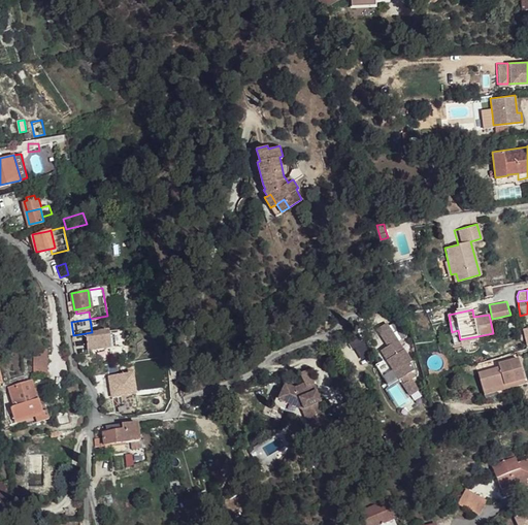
[(384,354),(399,379),(401,376),(410,370),(414,368),(409,361),(411,359),(387,321),(376,328),(388,345),(391,349),(384,354)]
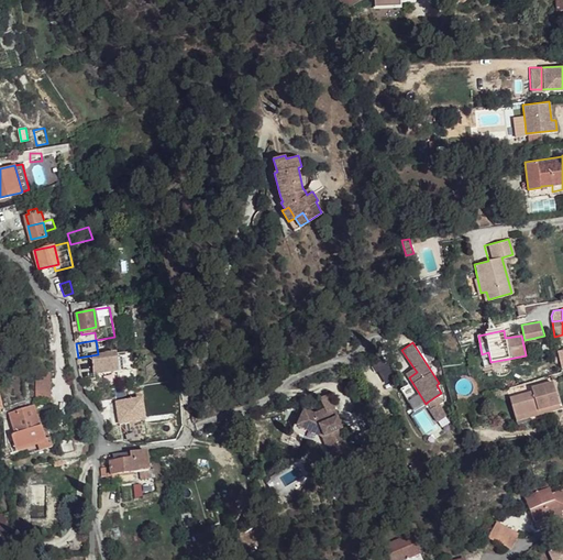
[(91,355),(92,360),(132,355),(133,368),(138,366),(135,349),(110,352),(103,353),(98,354),(91,355)]
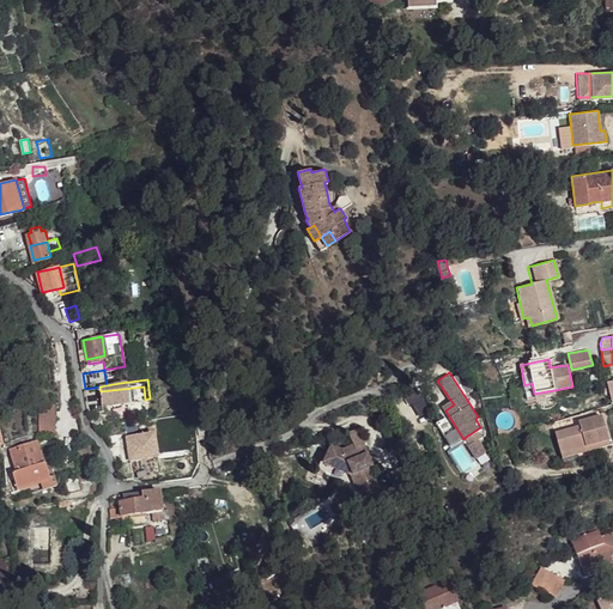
[(101,391),(102,405),(145,400),(144,387),(101,391)]
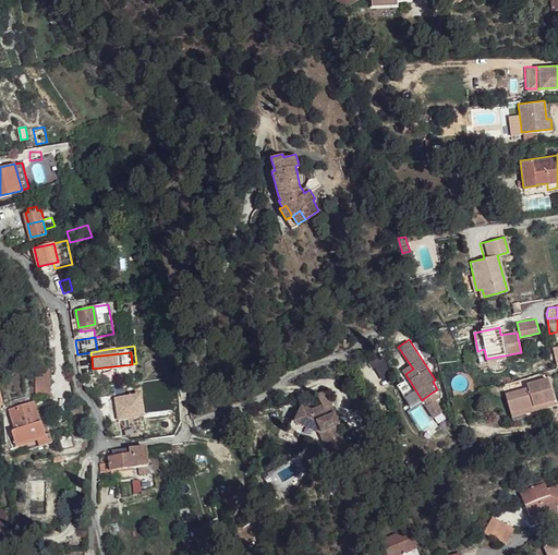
[(28,366),(34,393),(48,390),(43,363),(28,366)]
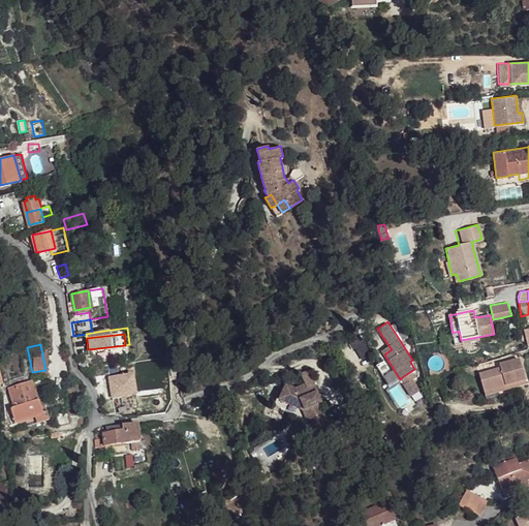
[(392,349),(389,345),(381,350),(384,354),(392,349)]
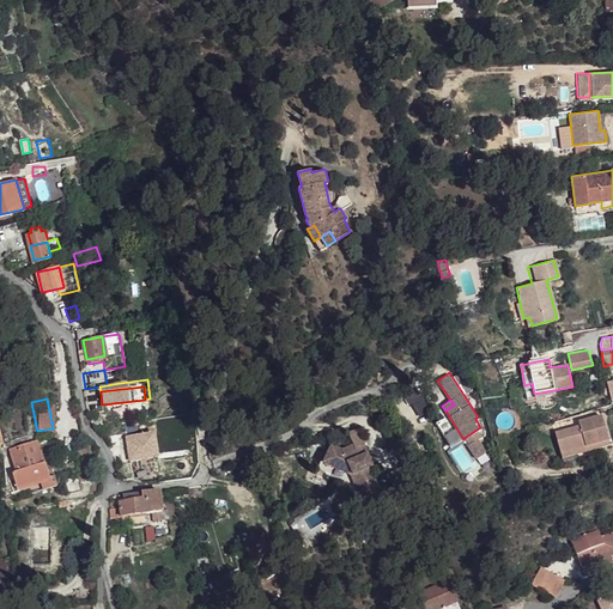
[(557,432),(564,454),(611,438),(602,414),(581,421),(582,425),(557,432)]
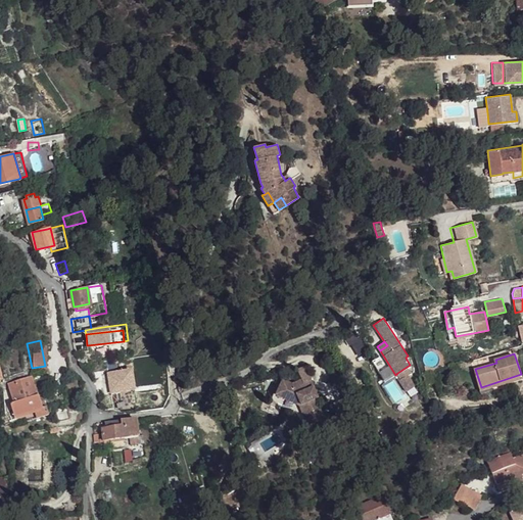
[(283,378),(276,392),(299,404),(307,423),(326,415),(318,396),(313,385),(314,384),(304,364),(297,368),(301,378),(292,382),(283,378)]
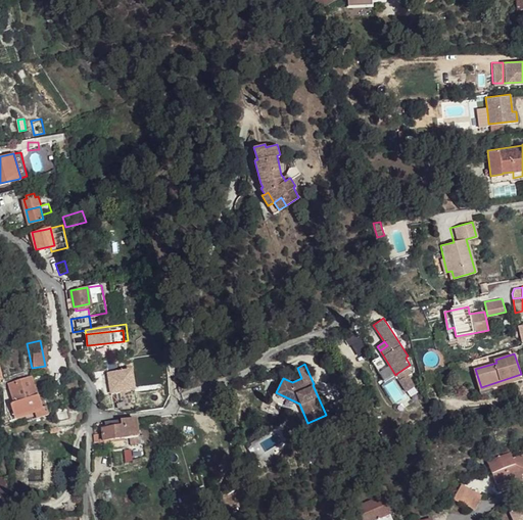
[(407,367),(397,373),(400,379),(408,374),(411,372),(407,367)]
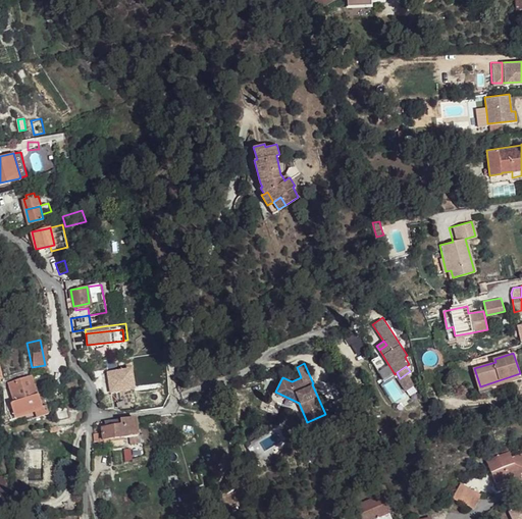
[(131,370),(117,371),(118,376),(119,386),(126,386),(133,385),(131,370)]
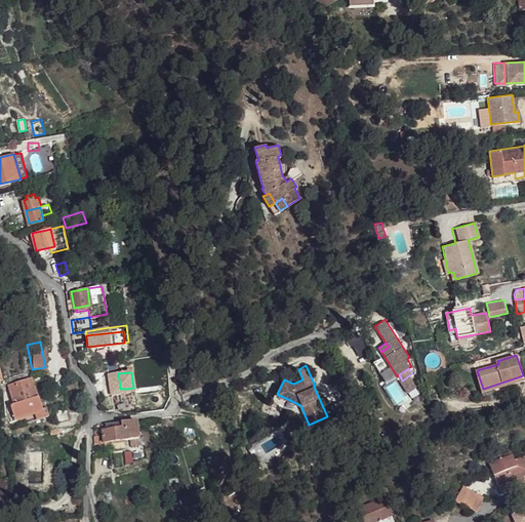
[(436,372),(426,374),(428,383),(438,380),(436,372)]
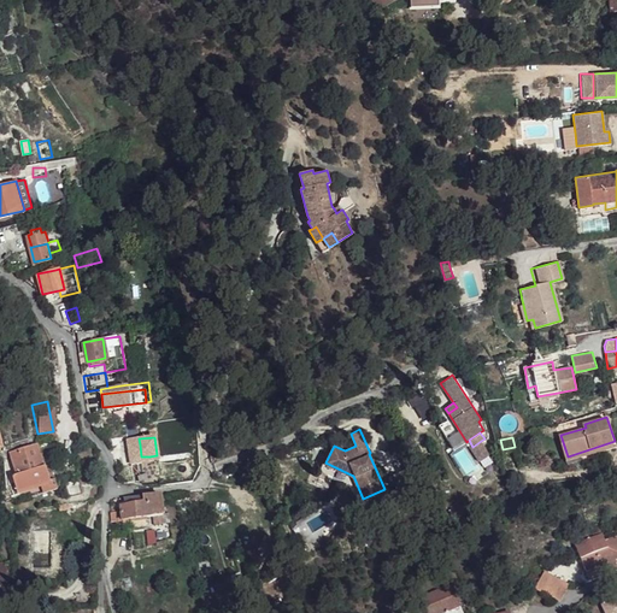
[(472,447),(471,447),(479,460),(489,453),(481,441),(472,447)]
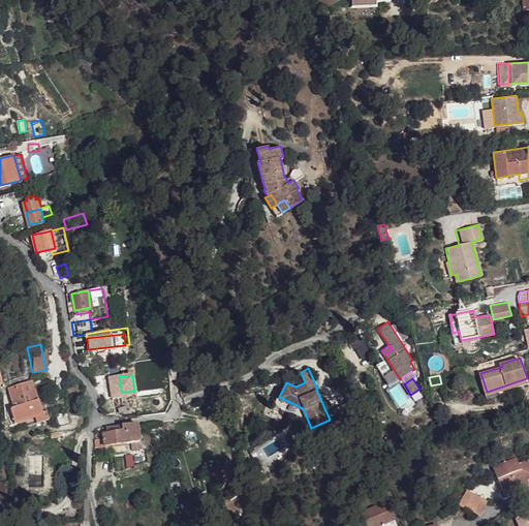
[(527,378),(487,392),(488,395),(528,382),(527,378)]
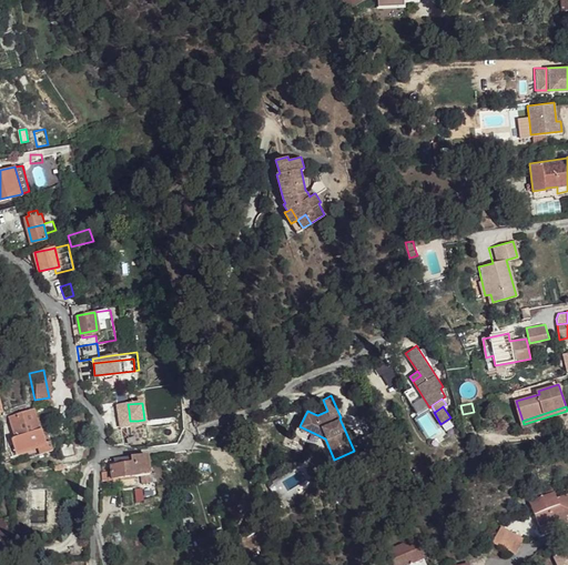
[(12,437),(17,452),(38,445),(47,442),(42,427),(41,427),(37,430),(31,413),(36,411),(34,407),(9,415),(17,436),(12,437)]
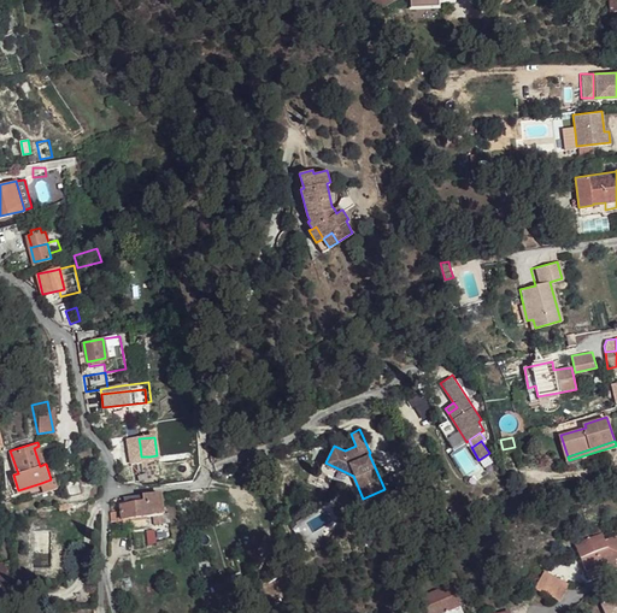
[(124,459),(141,457),(140,444),(122,447),(124,459)]
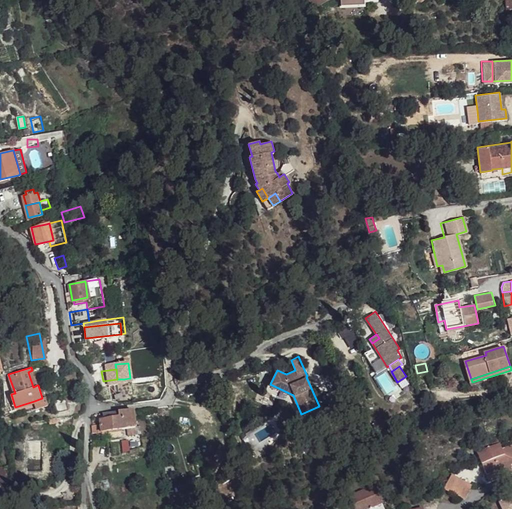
[(274,369),(268,383),(270,384),(277,370),(274,369)]
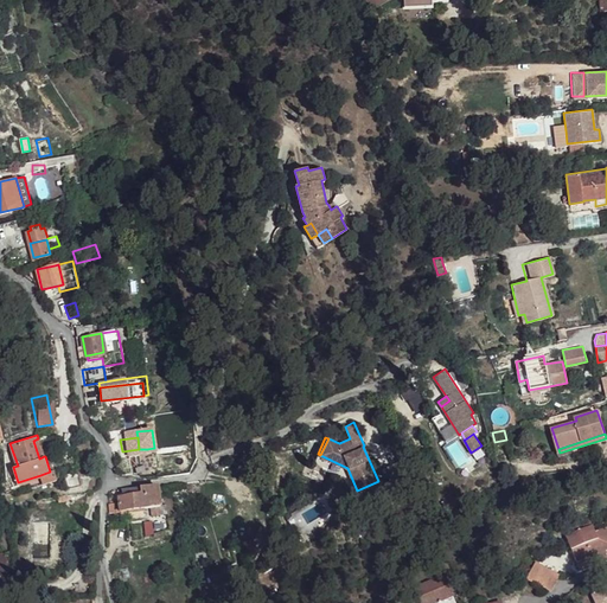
[(38,438),(33,441),(39,459),(44,456),(38,438)]
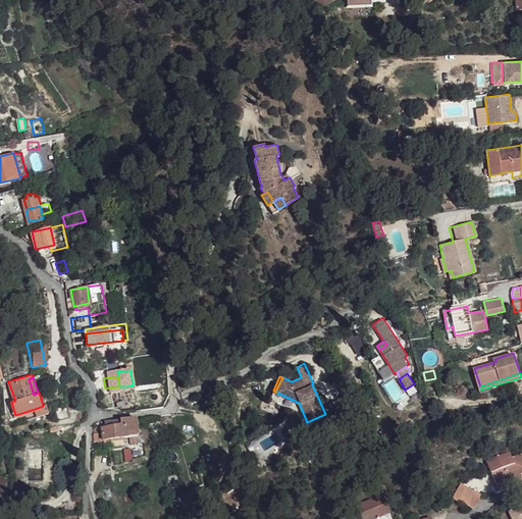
[(307,422),(299,403),(275,392),(273,391),(269,398),(296,410),(302,424),(307,422)]
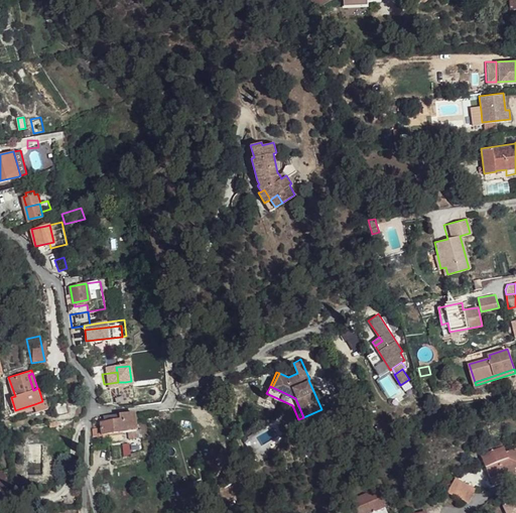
[(124,404),(133,403),(133,399),(132,395),(123,396),(124,404)]
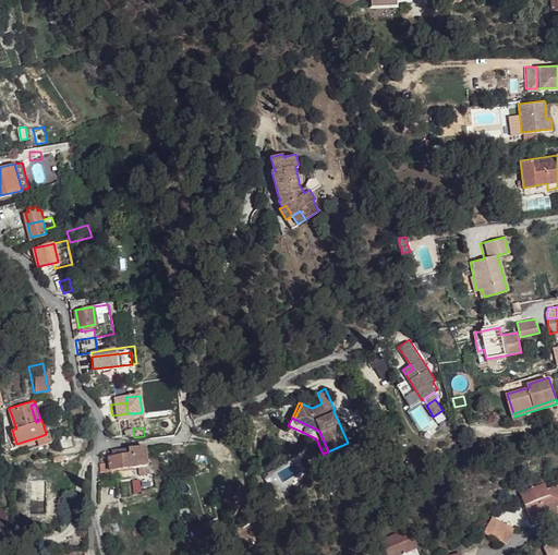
[(46,434),(37,437),(40,445),(52,441),(50,433),(46,434)]
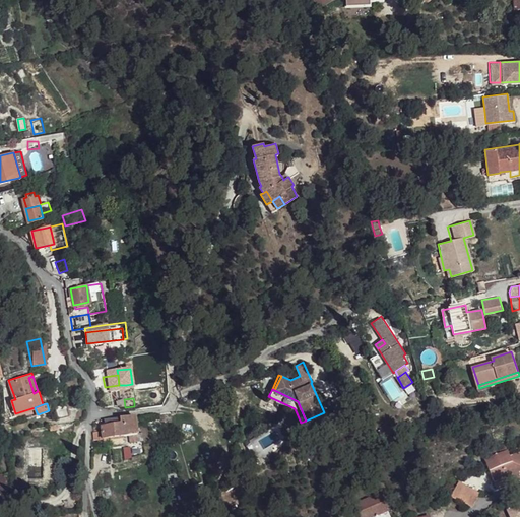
[(55,404),(57,417),(69,416),(67,403),(55,404)]
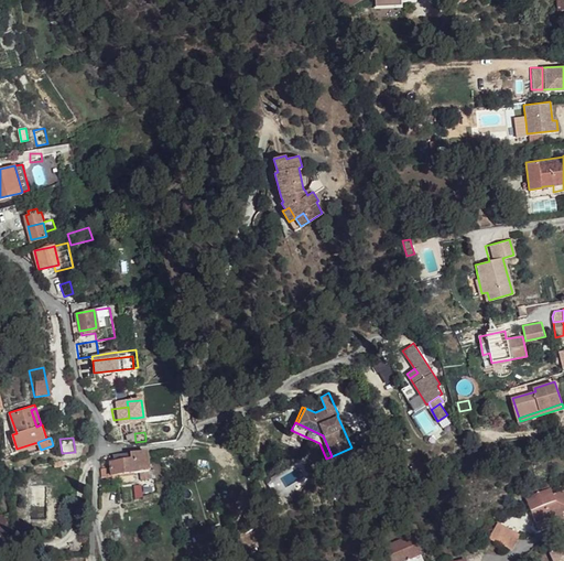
[(125,454),(125,460),(136,459),(147,457),(148,470),(150,470),(148,451),(125,454)]
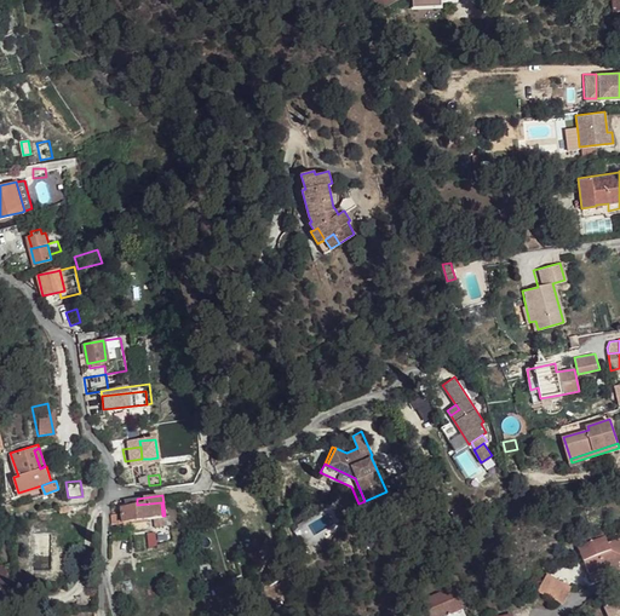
[(161,502),(149,504),(151,517),(154,517),(162,516),(161,502)]
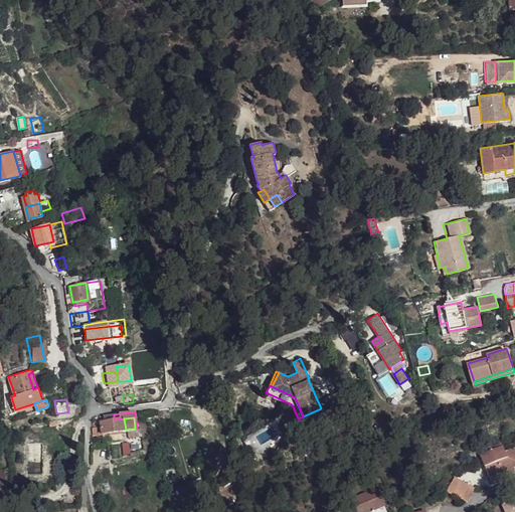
[(126,430),(124,418),(114,419),(111,420),(101,421),(102,433),(121,431),(126,430)]
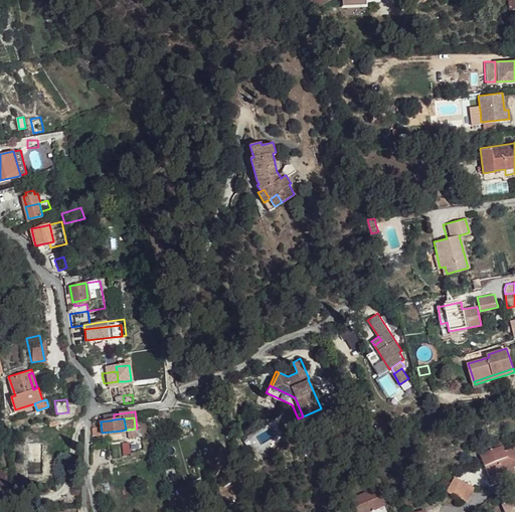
[(501,441),(479,451),(482,458),(490,476),(499,473),(500,475),(514,468),(514,466),(514,465),(514,452),(507,456),(505,450),(501,441)]
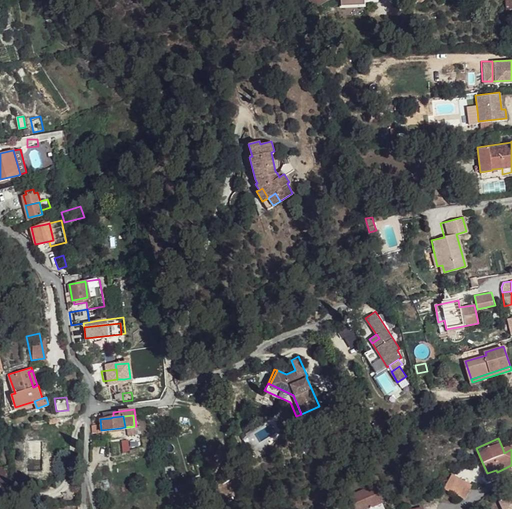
[(504,453),(511,449),(511,443),(502,447),(504,453)]
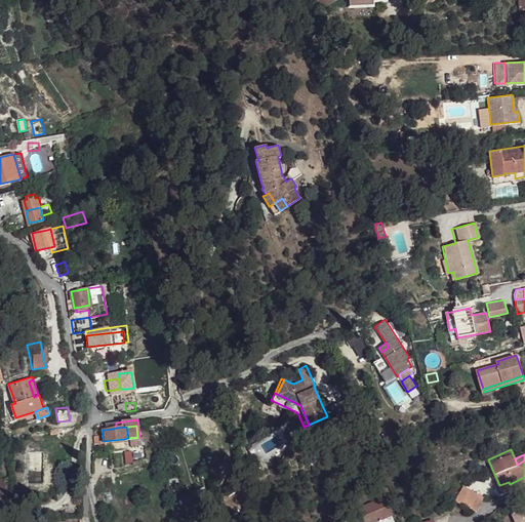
[(455,497),(476,510),(484,495),(465,483),(455,497)]
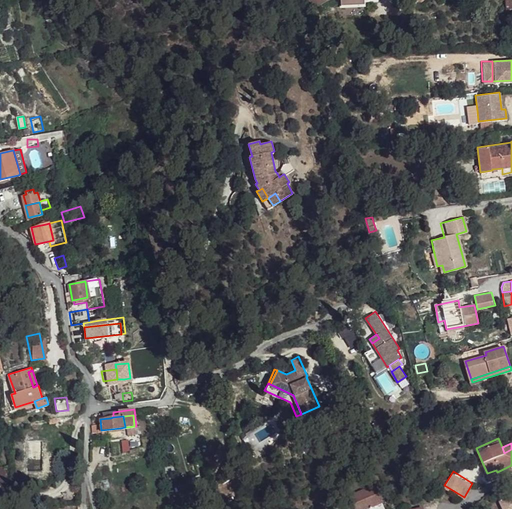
[(349,494),(355,508),(362,508),(372,505),(371,503),(374,502),(375,504),(381,501),(374,484),(349,494)]
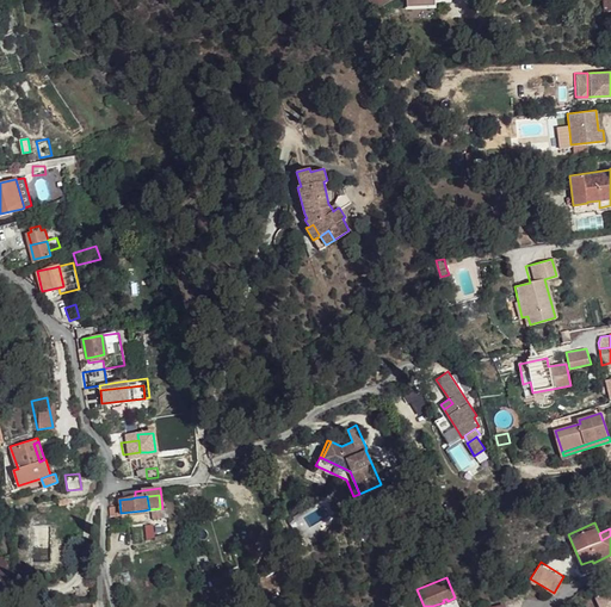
[(610,588),(596,595),(600,606),(608,606),(610,606),(610,588)]
